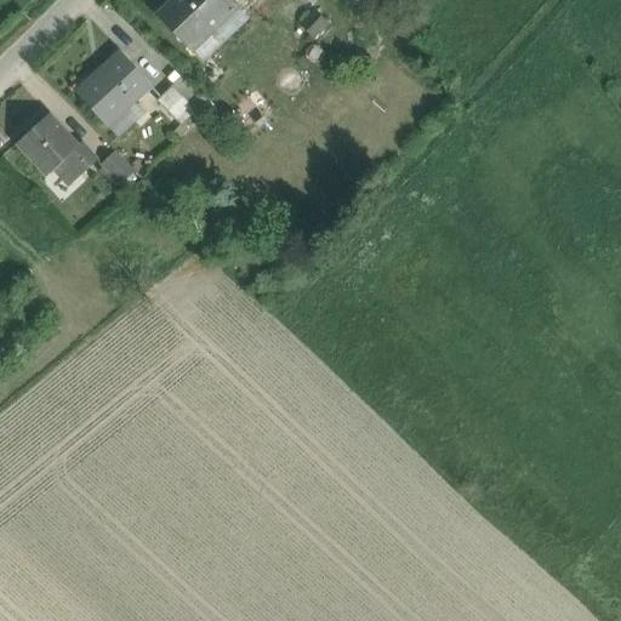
[(239,9),(231,0),(176,0),(158,17),(193,53),(239,9)]
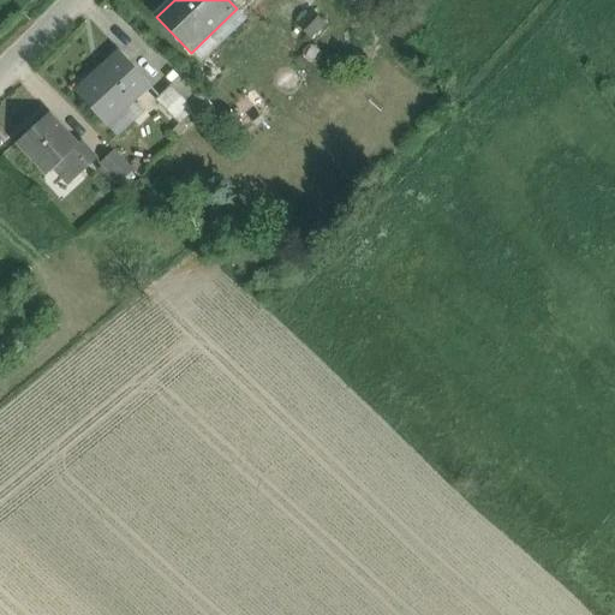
[(119,52),(76,93),(107,125),(149,84),(119,52)]
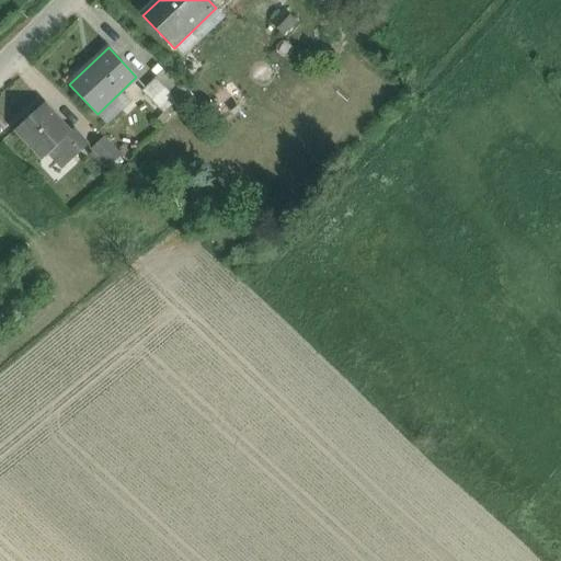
[(187,90),(164,68),(156,78),(178,100),(187,90)]
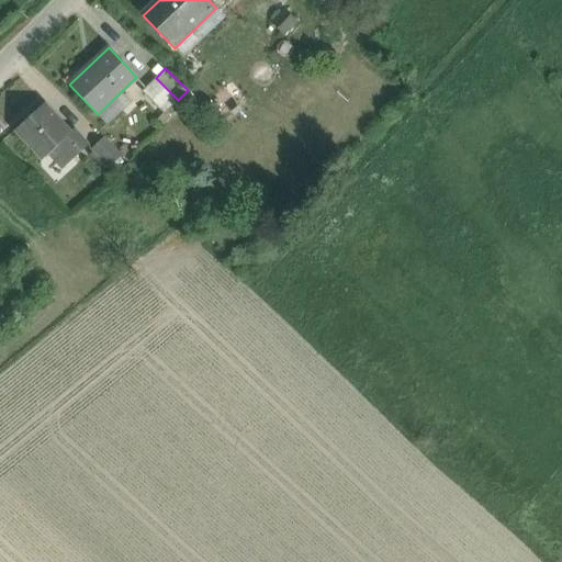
[(178,100),(156,78),(142,92),(164,114),(172,105),(178,100)]
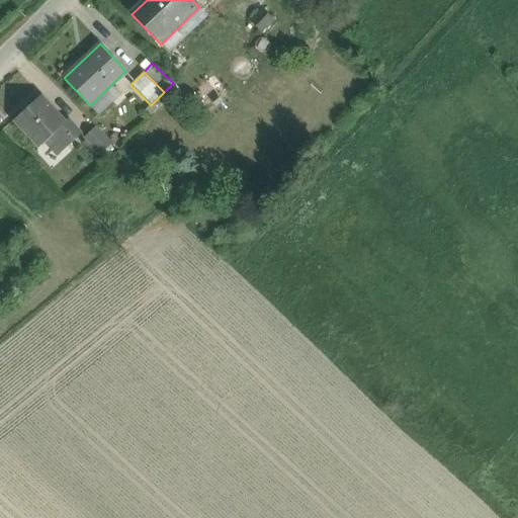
[(65,121),(40,96),(15,119),(39,147),(55,133),(68,147),(81,135),(67,119),(65,121)]
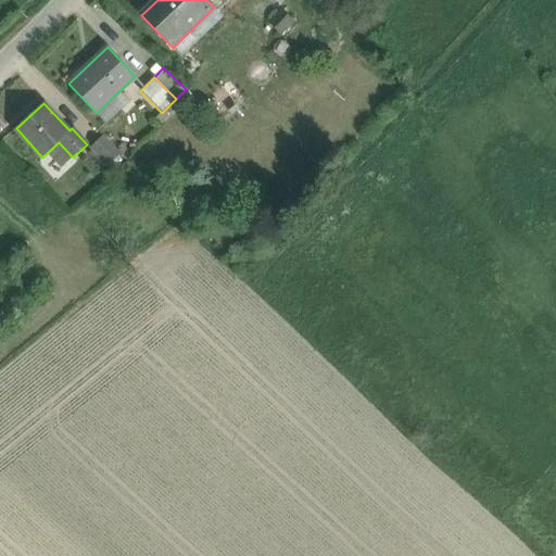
[(171,104),(162,113),(167,119),(176,111),(171,104)]
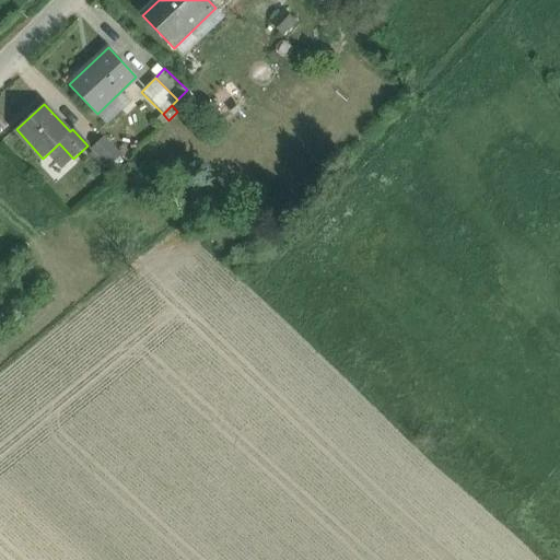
[(121,155),(104,137),(91,150),(109,167),(121,155)]
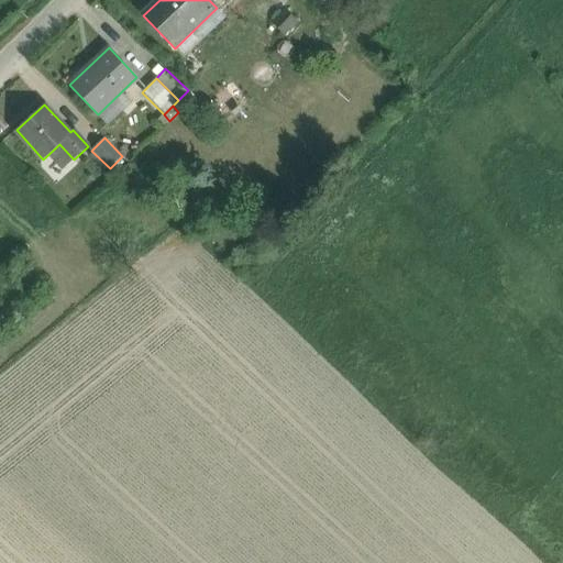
All buildings are outlined.
